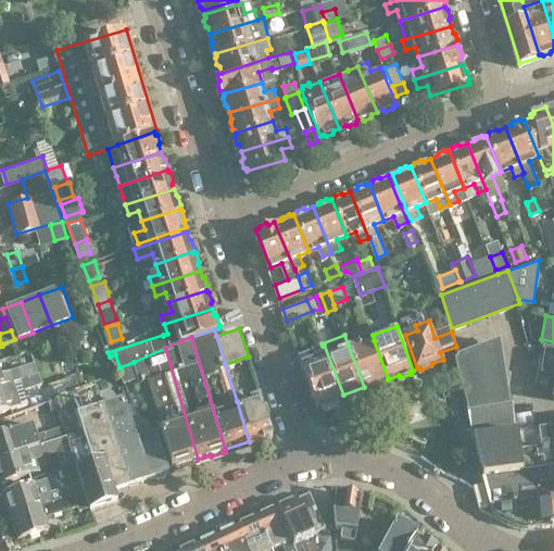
[(455,360),(458,373),(462,387),(474,436),(519,429),(505,365),(500,366),(495,337),(457,351),(458,358),(455,360)]
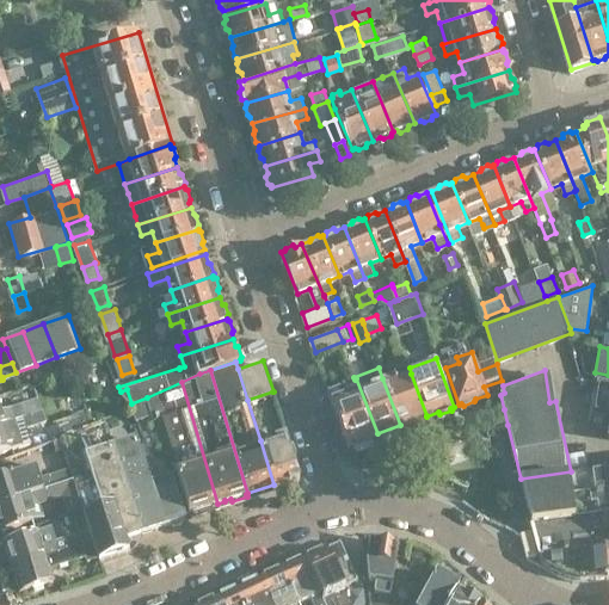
[(400,425),(403,424),(426,415),(411,374),(397,378),(395,374),(382,378),(400,425)]
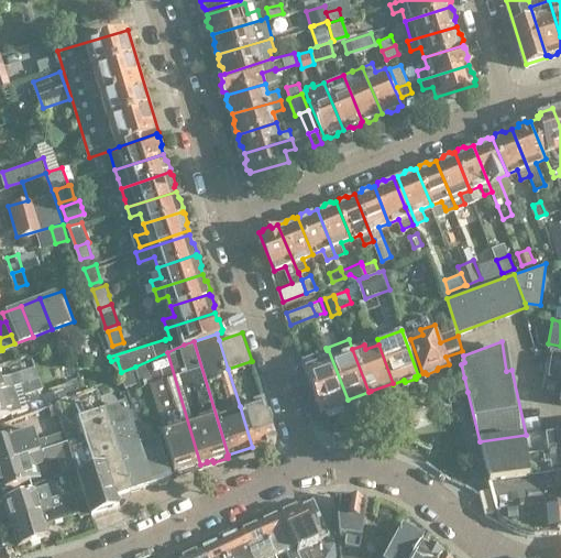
[(306,365),(326,418),(351,407),(348,400),(328,349),(327,350),(304,359),(306,365)]
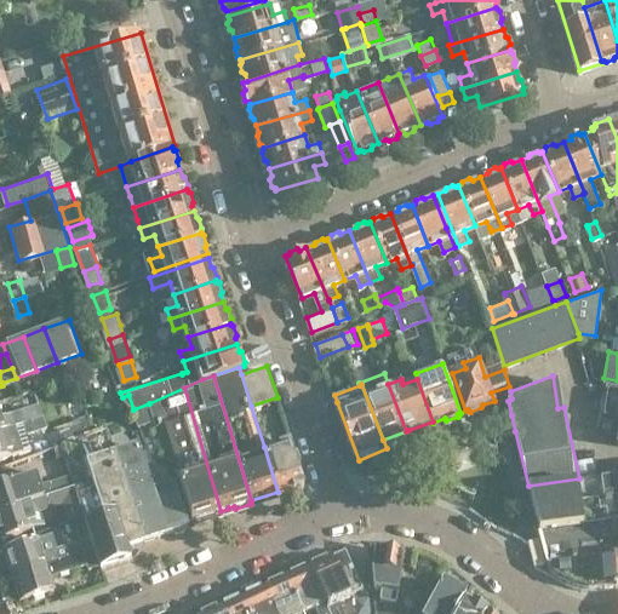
[(178,475),(192,518),(195,517),(196,521),(211,516),(210,512),(217,511),(217,512),(221,511),(184,388),(149,403),(169,460),(177,457),(182,474),(178,475)]
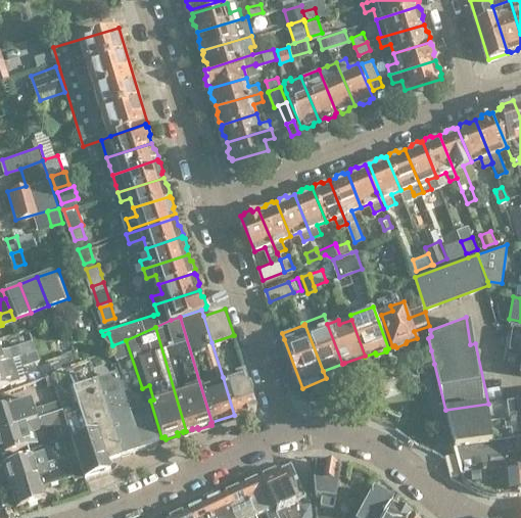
[(0,361),(32,351),(38,349),(35,339),(1,349),(0,345),(0,361)]
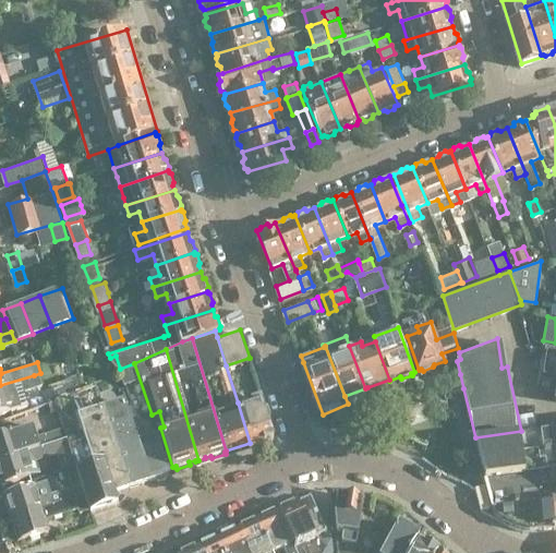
[(119,500),(116,490),(130,485),(104,405),(101,400),(95,382),(82,386),(77,374),(51,383),(57,397),(55,398),(63,425),(64,424),(69,435),(83,482),(86,491),(92,507),(92,508),(94,508),(94,507),(117,500),(117,501),(119,500)]
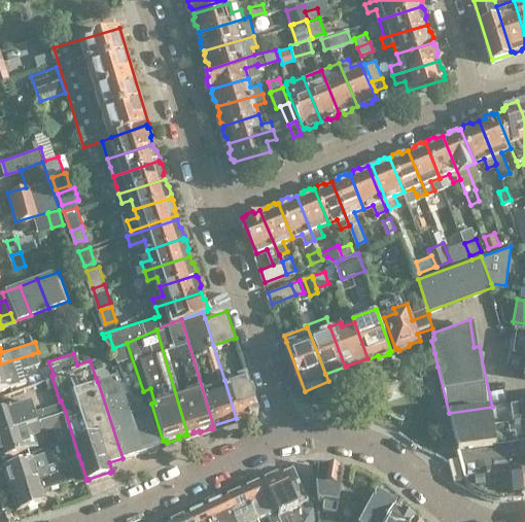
[(32,354),(0,363),(0,387),(11,384),(7,373),(21,369),(20,368),(35,362),(32,354)]
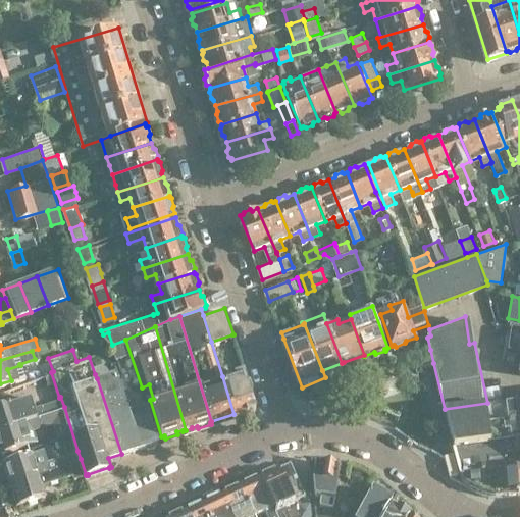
[(222,376),(234,414),(248,410),(257,408),(245,369),(235,372),(236,372),(222,376)]
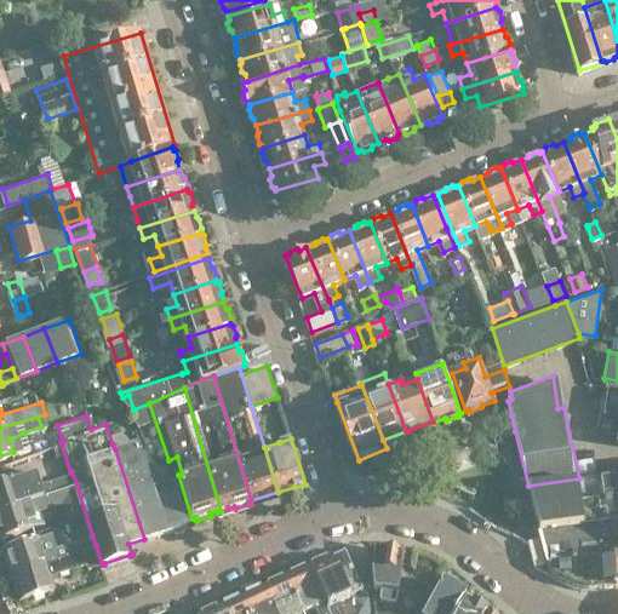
[(115,449),(144,539),(146,538),(146,537),(165,531),(165,532),(167,531),(148,469),(138,442),(115,449)]
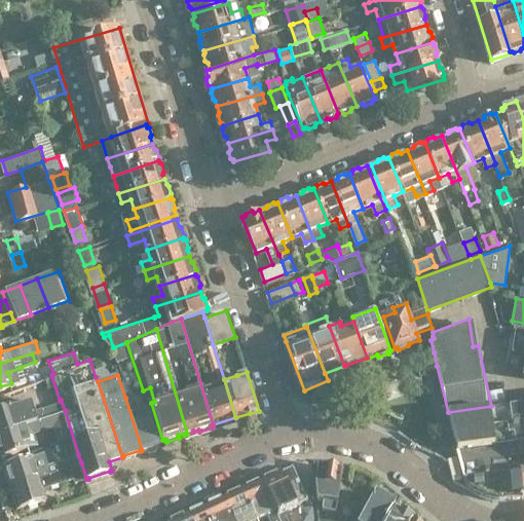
[(125,398),(142,450),(144,450),(146,451),(156,448),(158,445),(160,444),(148,408),(139,411),(134,396),(125,398)]
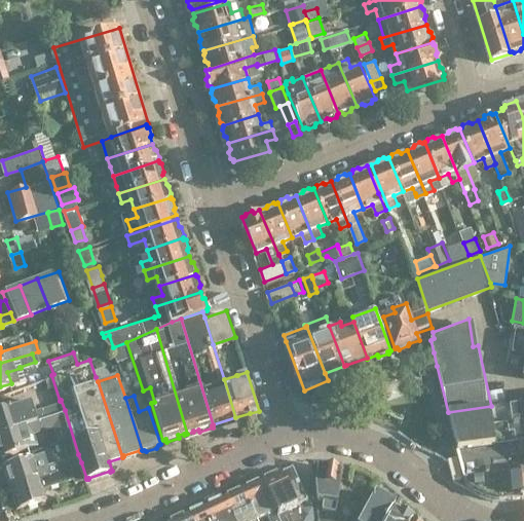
[(31,397),(0,406),(0,430),(42,417),(65,410),(61,400),(60,401),(35,409),(31,397)]
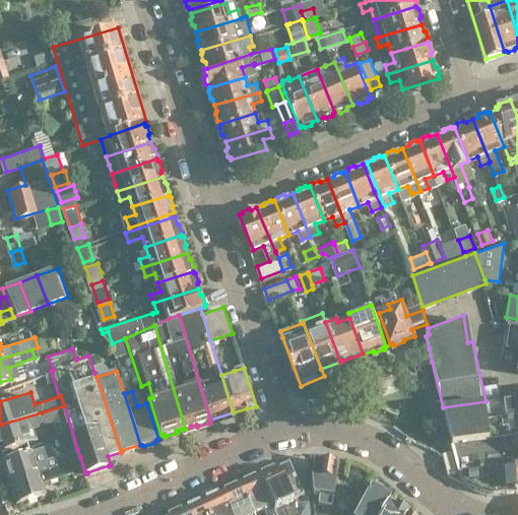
[(443,407),(452,444),(517,435),(512,398),(486,401),(443,407)]
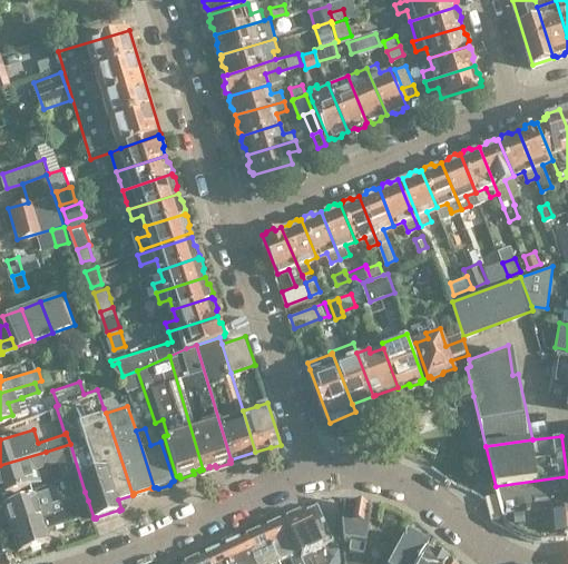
[(46,452),(0,465),(0,487),(1,492),(32,482),(28,468),(40,464),(38,459),(47,457),(46,452)]
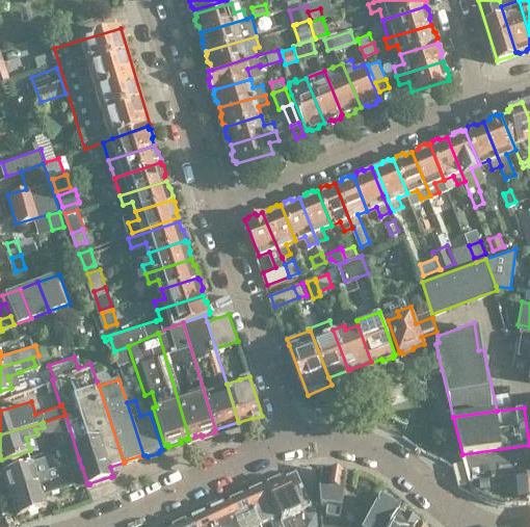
[(470,482),(525,476),(529,475),(529,445),(462,454),(470,482)]
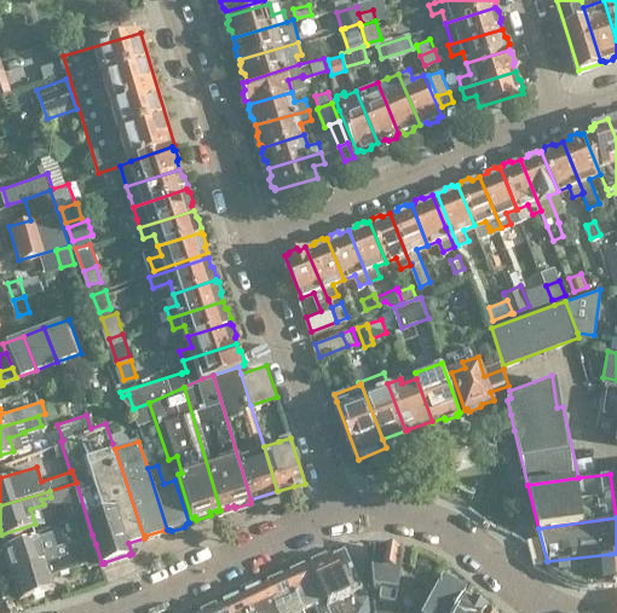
[(5,547),(13,572),(96,544),(92,535),(57,545),(52,531),(5,547)]
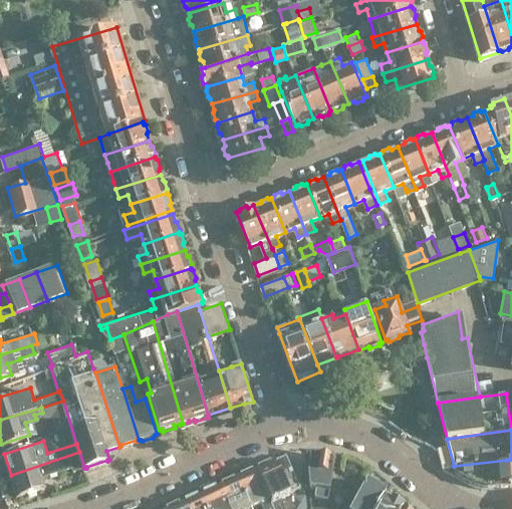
[(45,486),(42,476),(72,467),(73,471),(84,467),(79,452),(11,475),(17,495),(45,486)]
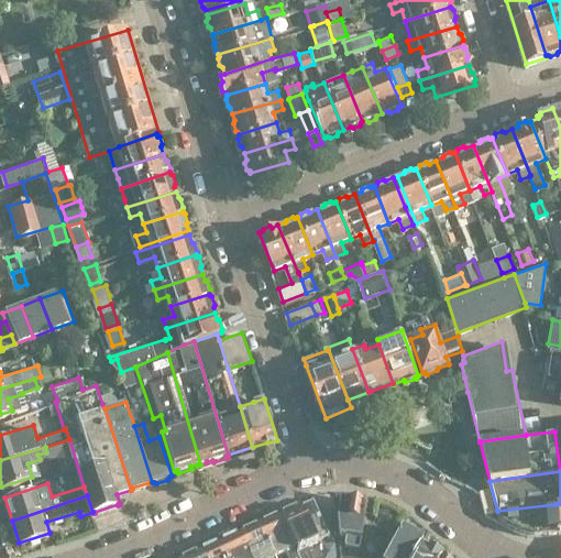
[(345,543),(360,545),(367,501),(363,500),(364,498),(355,495),(353,499),(344,498),(344,502),(340,502),(338,515),(340,533),(347,534),(345,543)]
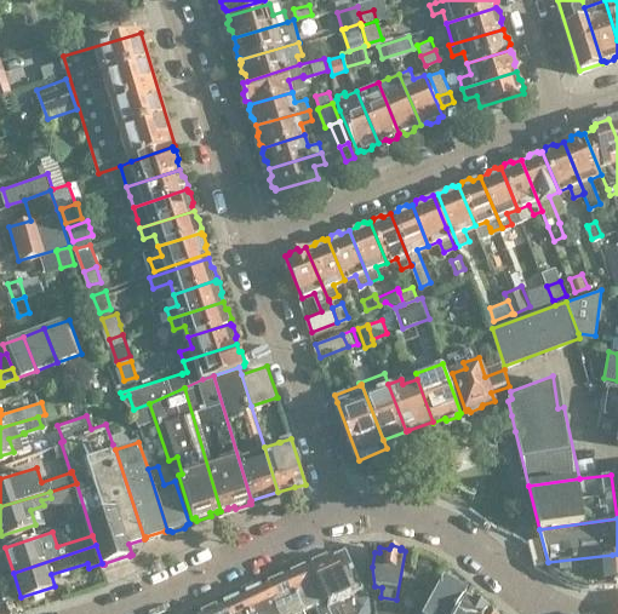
[(332,554),(349,594),(364,587),(345,547),(332,554)]
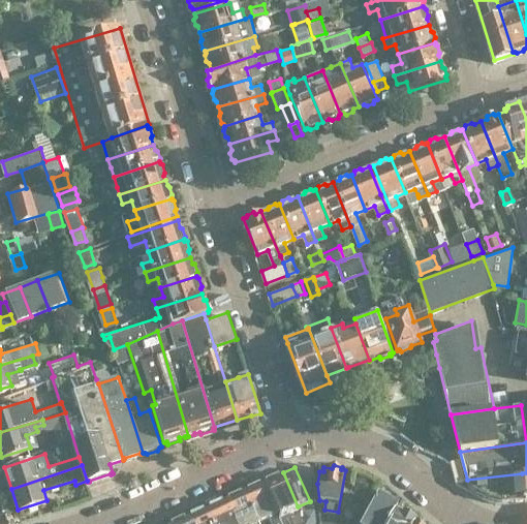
[(295,523),(289,513),(299,509),(298,506),(283,472),(280,474),(277,472),(272,474),(271,479),(264,482),(282,523),(295,523)]
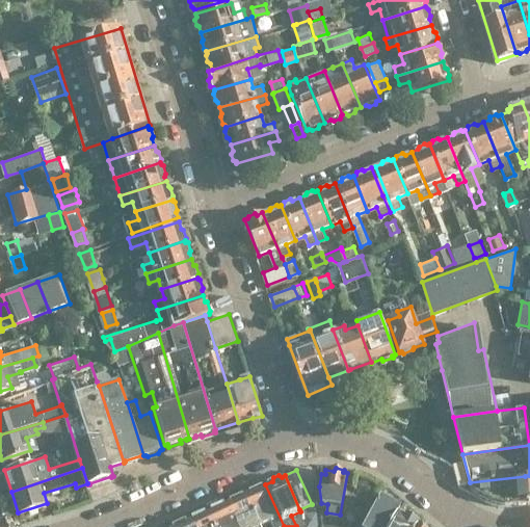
[(528,501),(525,476),(470,482),(472,489),(480,495),(497,501),(506,503),(528,501)]
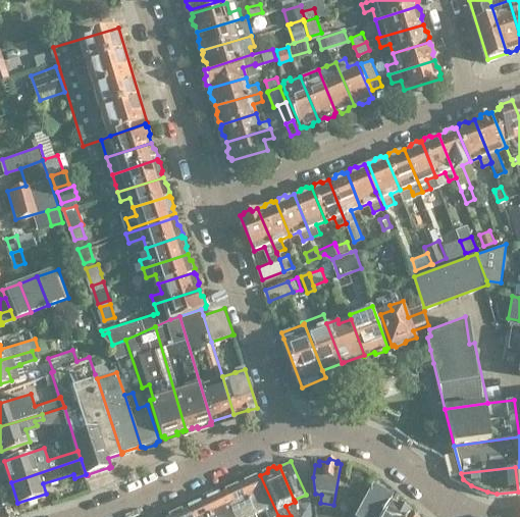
[(278,516),(260,475),(253,479),(250,476),(242,480),(257,514),(266,510),(269,516),(278,516)]
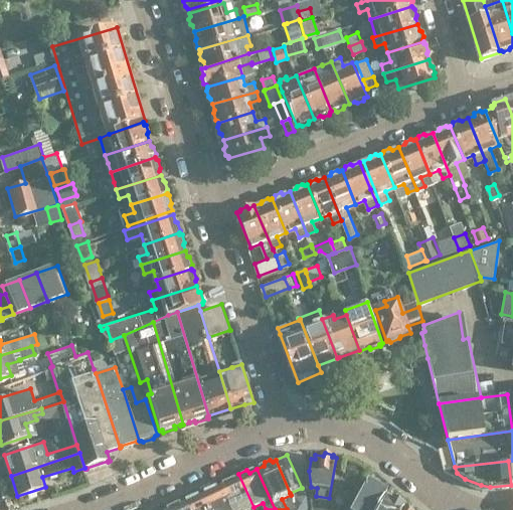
[(254,509),(253,507),(238,474),(227,479),(227,482),(220,485),(231,509),(254,509)]
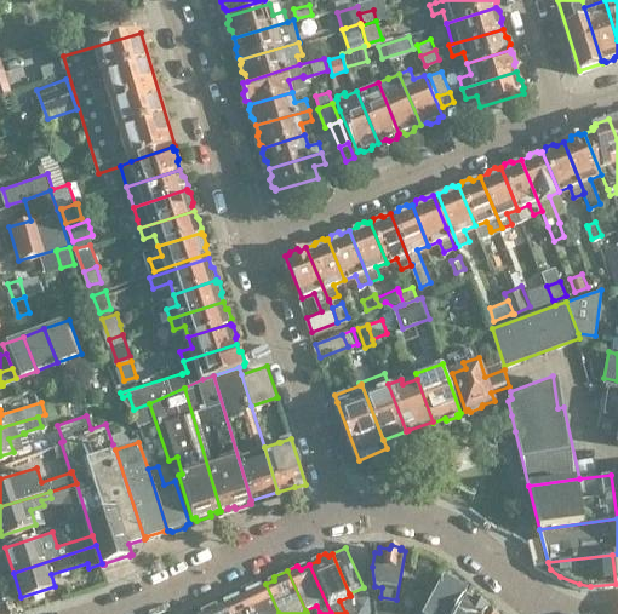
[(453,613),(463,597),(465,592),(458,587),(461,583),(445,574),(423,613),(453,613)]
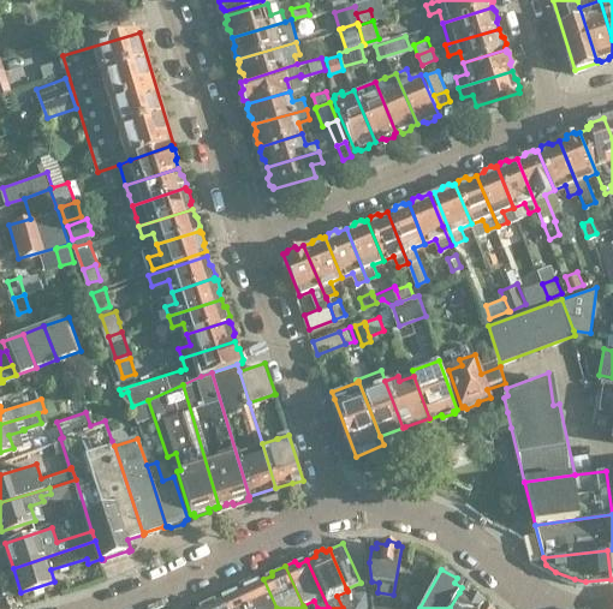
[(277,608),(263,579),(254,584),(250,581),(244,584),(243,589),(242,590),(250,608),(277,608)]
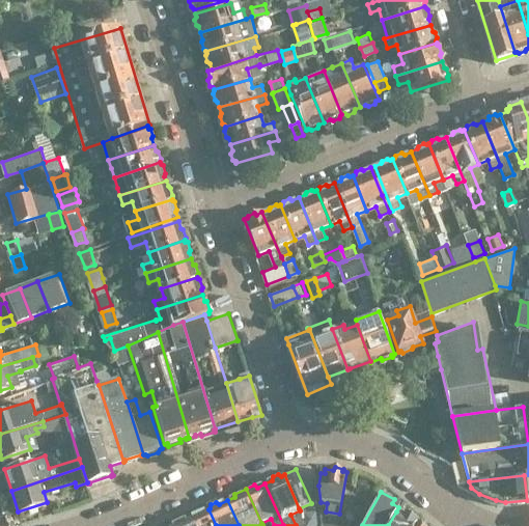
[(216,525),(209,509),(205,510),(202,508),(197,511),(197,515),(189,518),(192,525),(216,525)]
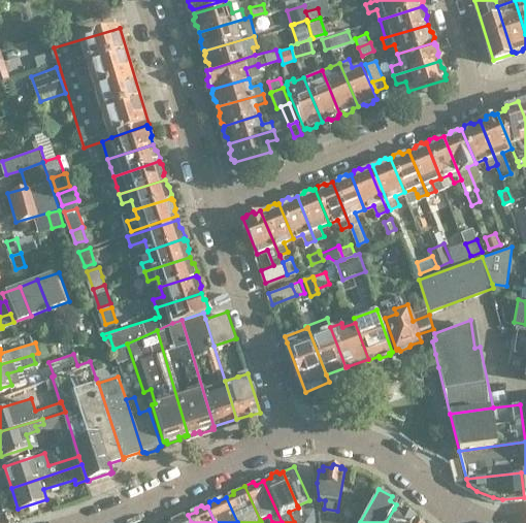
[(413,522),(415,520),(413,519),(413,515),(407,513),(403,514),(394,509),(386,522),(413,522)]
